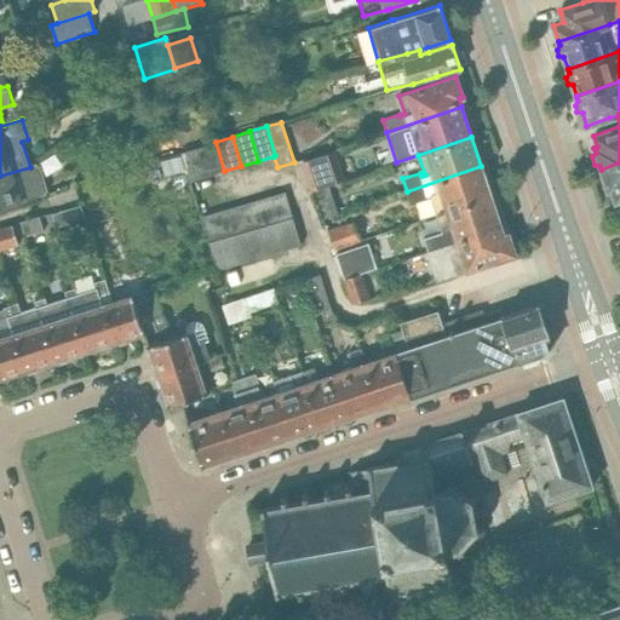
[(207,177),(224,171),(216,142),(197,147),(207,177)]
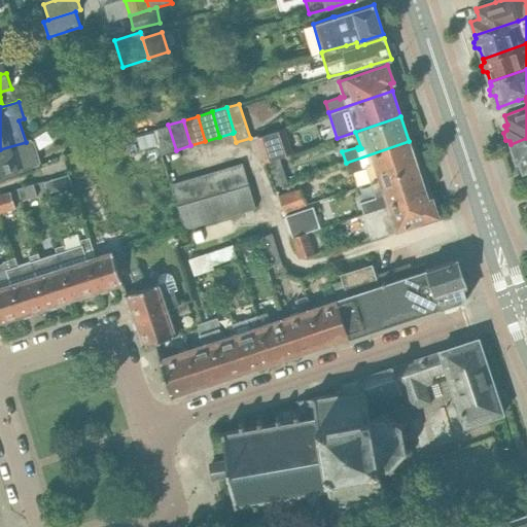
[(161,154),(176,150),(168,125),(153,129),(161,154)]
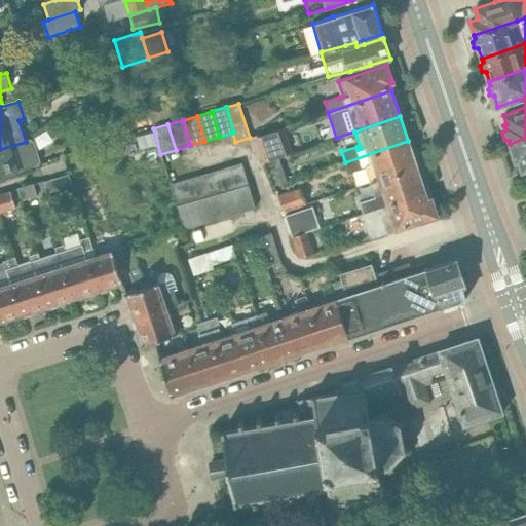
[(283,127),(256,137),(264,161),(266,161),(278,157),(291,153),(283,127)]
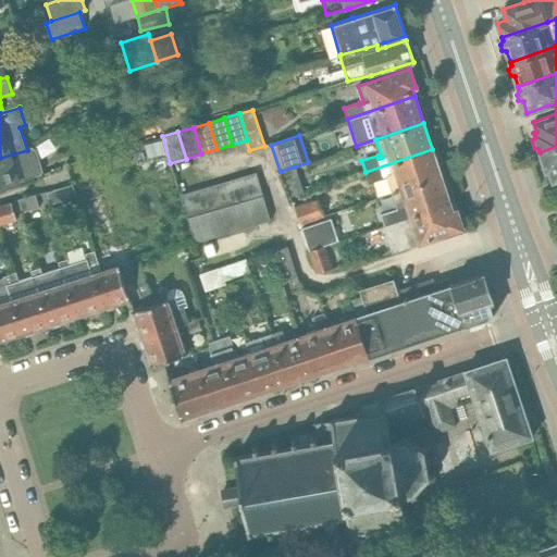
[(556,146),(540,152),(546,171),(544,175),(546,181),(549,183),(556,180),(556,146)]
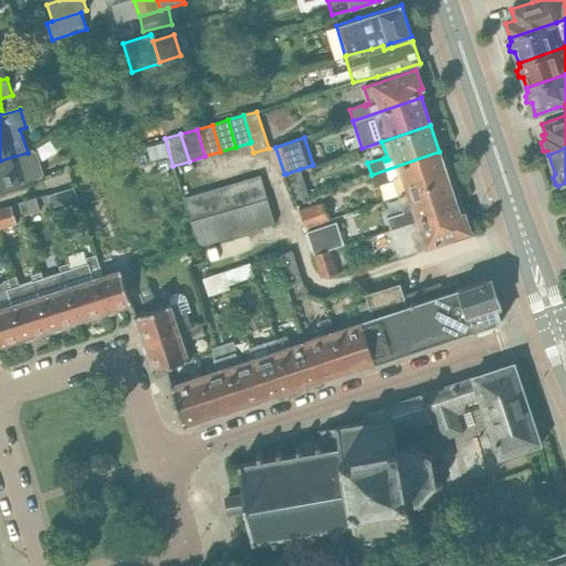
[(0,190),(37,180),(40,178),(39,175),(42,174),(34,152),(32,152),(32,150),(28,153),(0,160),(0,190)]
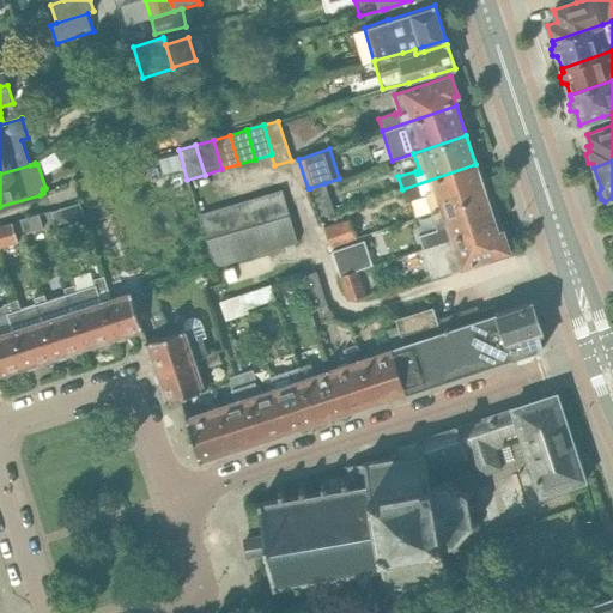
[(423,194),(426,192),(434,212),(485,194),(475,164),(402,189),(406,202),(424,196),(423,194)]
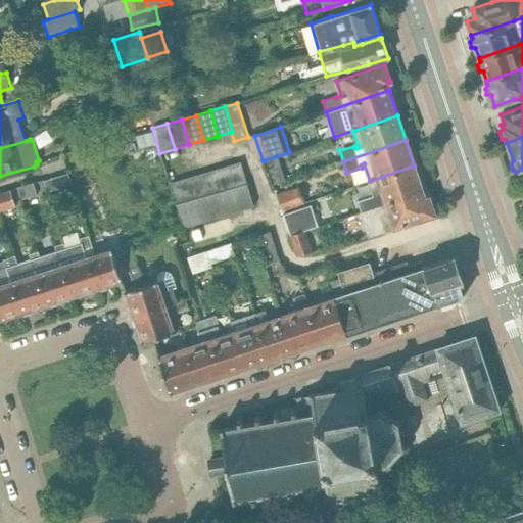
[(277,156),(265,160),(272,184),(285,180),(277,157),(277,156)]
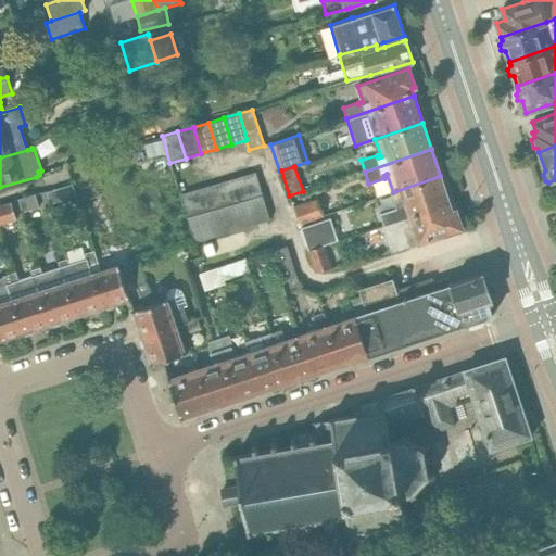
[(263,196),(255,172),(241,175),(249,200),(263,196)]
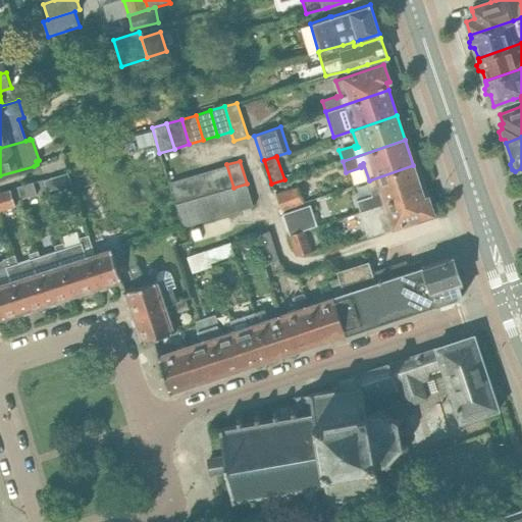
[(226,164),(212,169),(219,192),(233,188),(226,164)]
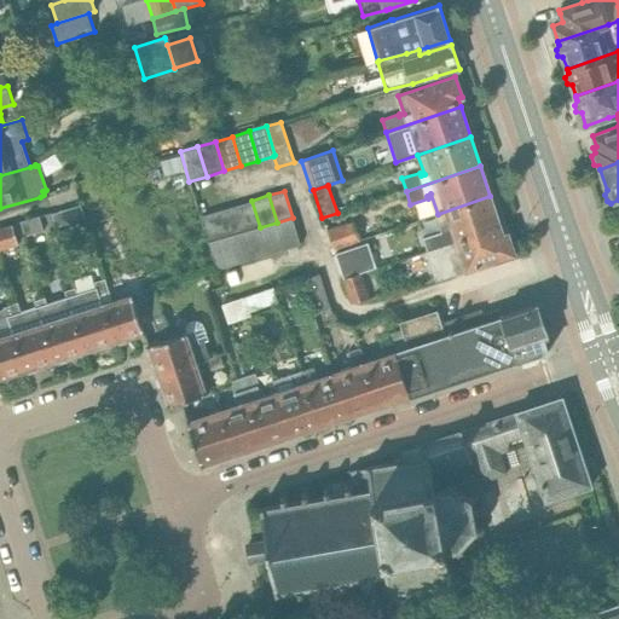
[(426,250),(499,226),(490,196),(438,214),(443,231),(439,232),(439,231),(421,237),(426,250)]
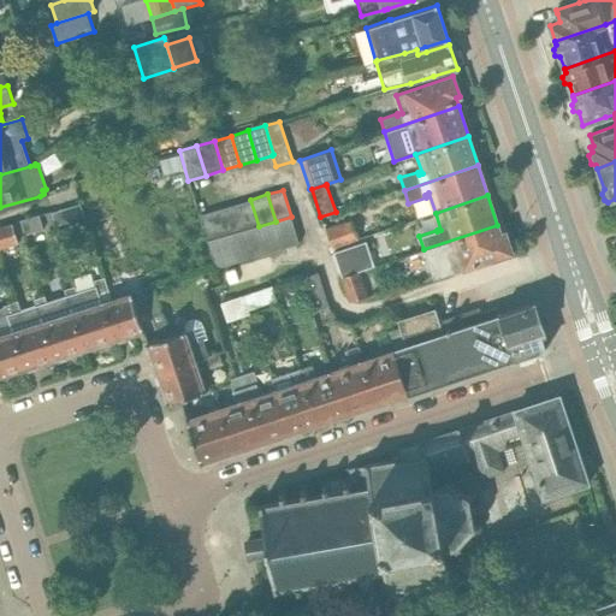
[(250,200),(235,205),(243,231),(259,226),(250,200)]
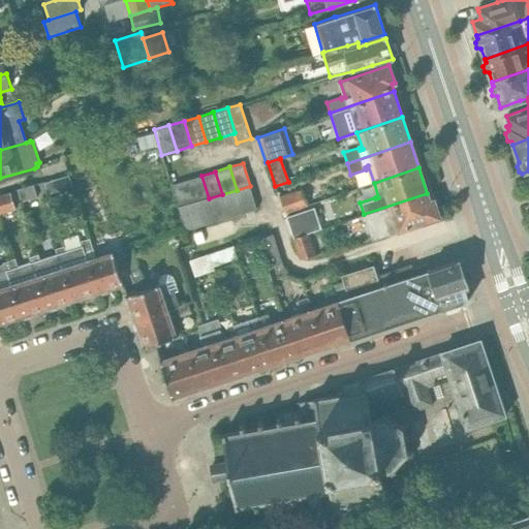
[(69,174),(44,182),(48,194),(58,190),(61,200),(75,196),(69,174)]
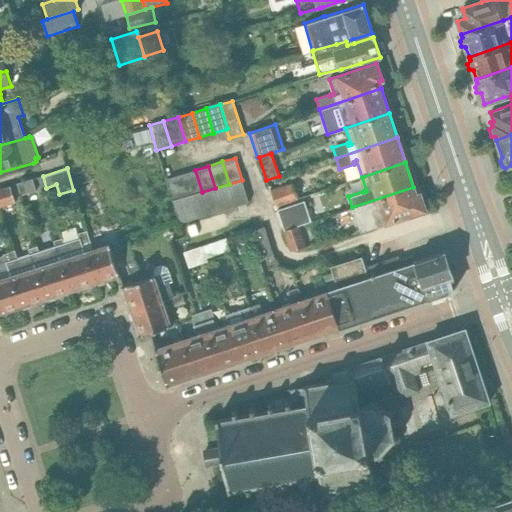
[(195,170),(181,174),(188,196),(202,192),(195,170)]
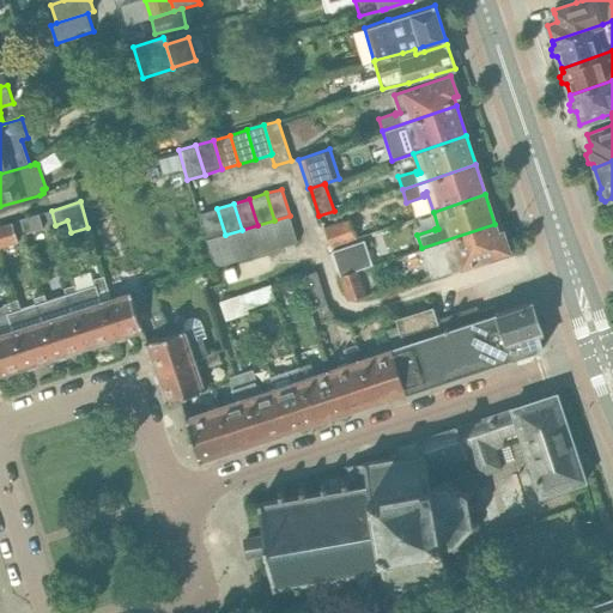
[(217,208),(199,213),(207,241),(225,235),(217,208)]
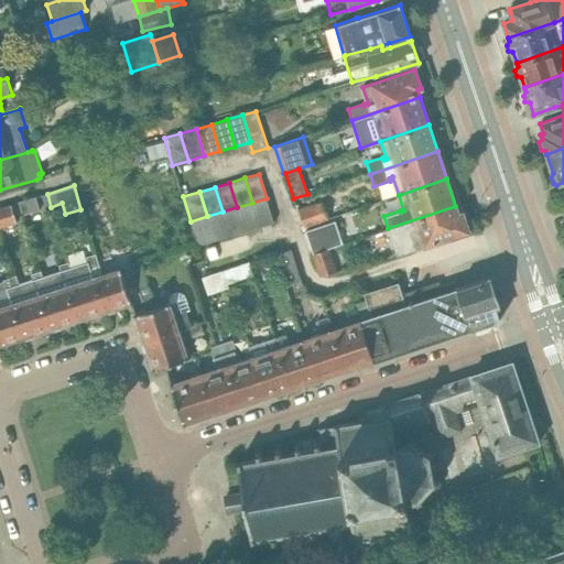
[(22,215),(40,209),(35,196),(19,202),(22,215)]
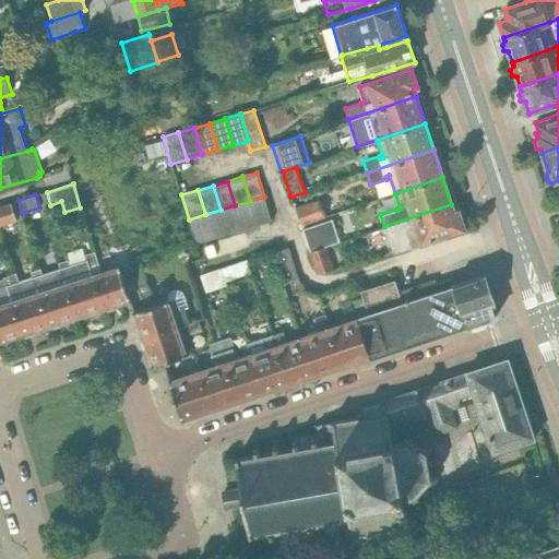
[(258,225),(272,221),(264,197),(250,201),(258,225)]
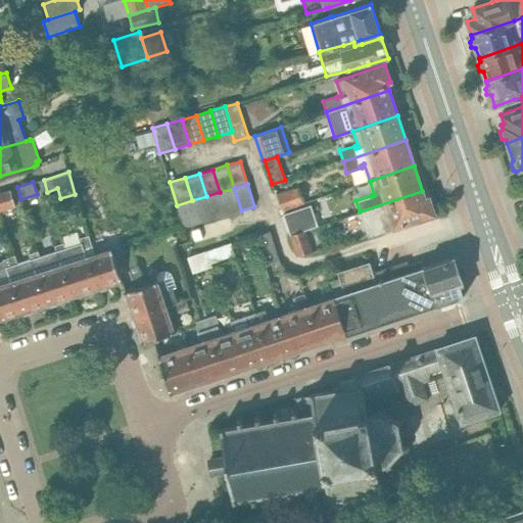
[(298,185),(276,193),(282,210),(304,203),(298,185)]
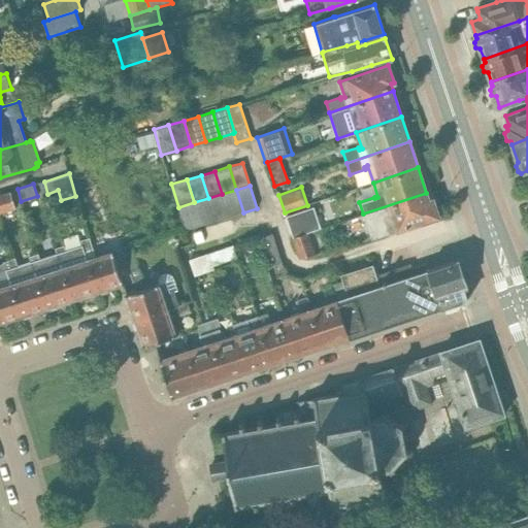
[(229,217),(243,212),(236,190),(222,194),(229,217)]
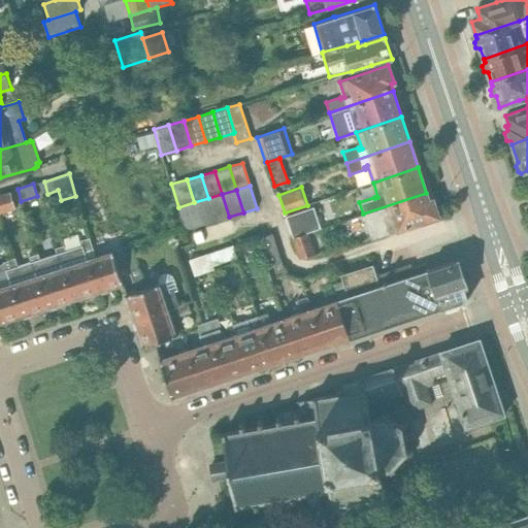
[(0,208),(1,212),(15,208),(11,192),(0,195),(0,208)]
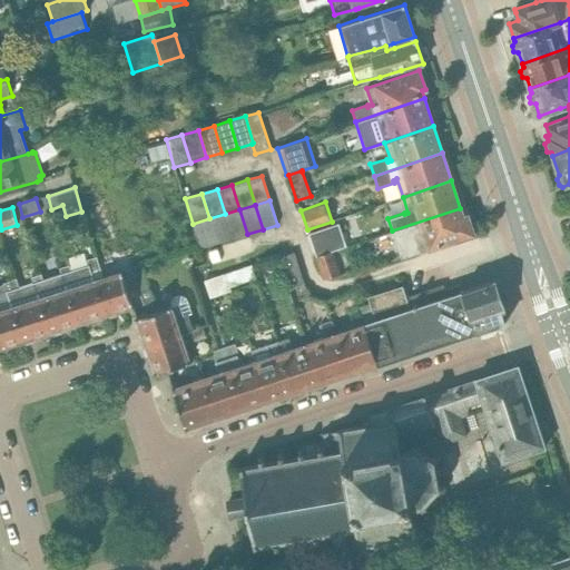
[(392,231),(400,257),(421,252),(452,242),(473,234),(467,215),(463,216),(460,208),(392,231)]
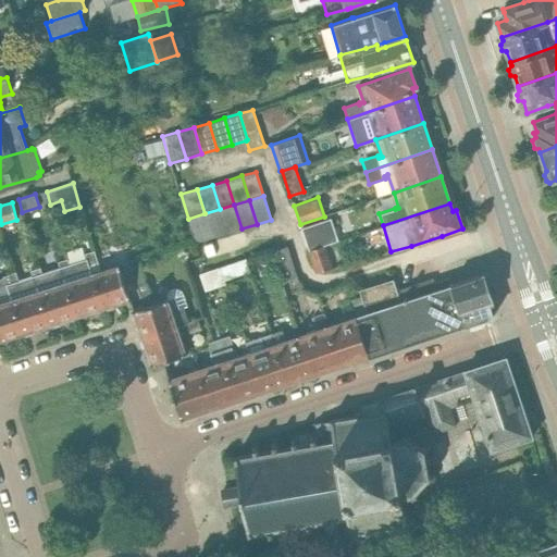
[(226,233),(242,229),(234,205),(220,209),(226,233)]
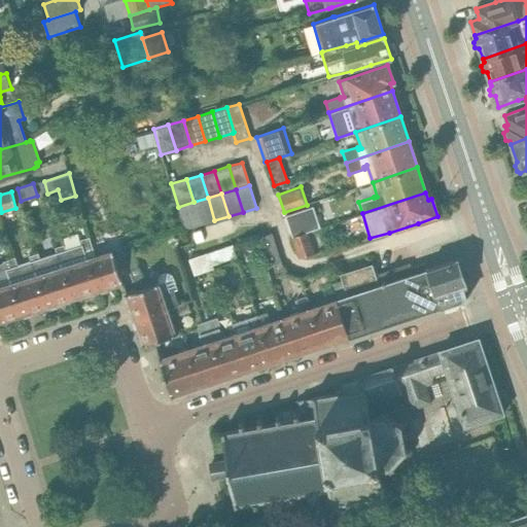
[(201,224),(214,220),(208,198),(194,202),(201,224)]
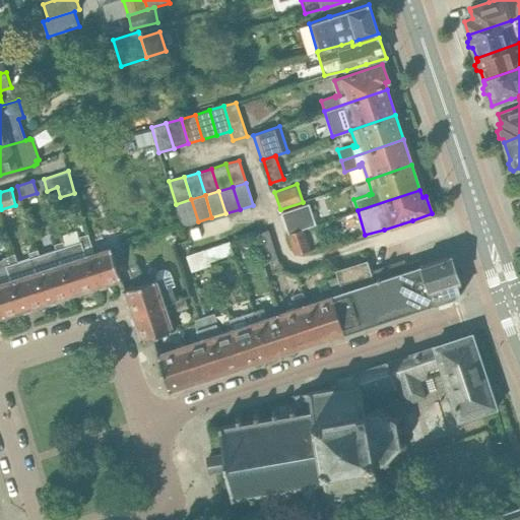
[(176,204),(182,225),(198,221),(191,199),(176,204)]
